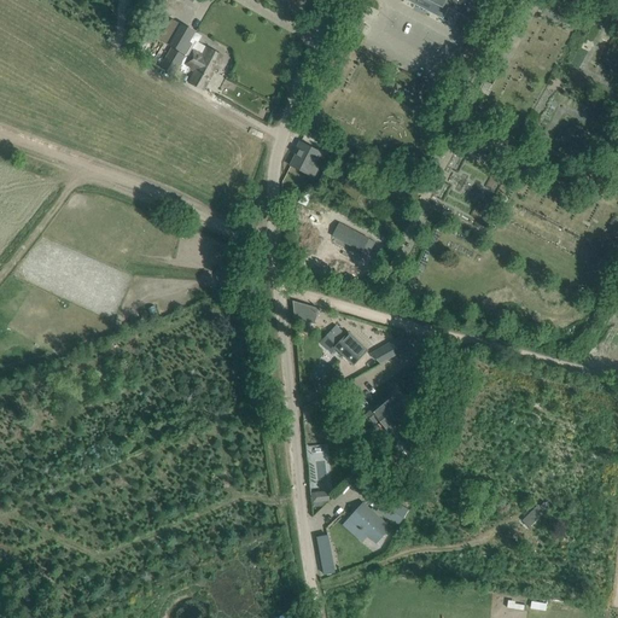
[(407,0),(407,1),(415,5),(415,6),(417,4),(420,6),(425,9),(429,10),(427,12),(443,19),(449,9),(460,15),(473,22),(479,10),(481,10),(481,9),(484,1),(481,0),(476,0),(474,1),(472,0),(407,0)]
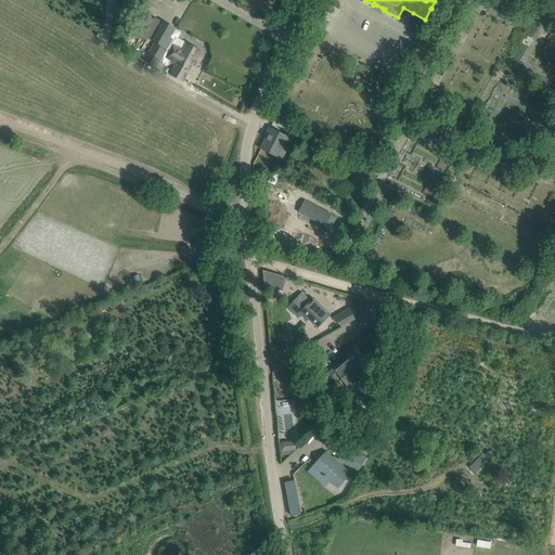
[(134,29),(139,33),(146,22),(142,18),(134,29)]
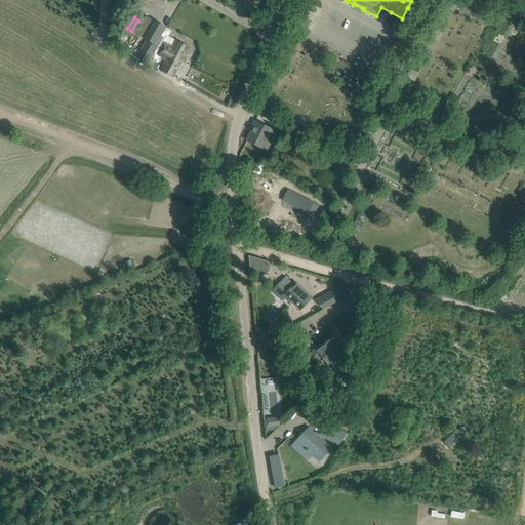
[(136,35),(160,48),(164,42),(164,43),(168,36),(145,22),(136,35)]
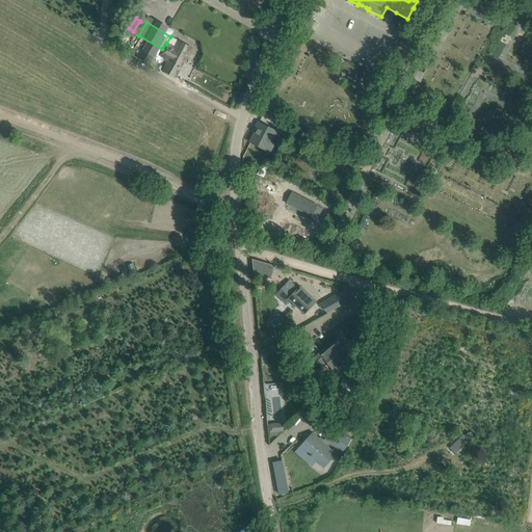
[(184,61),(191,48),(179,41),(175,48),(169,45),(166,44),(166,43),(162,49),(162,50),(166,52),(184,61)]
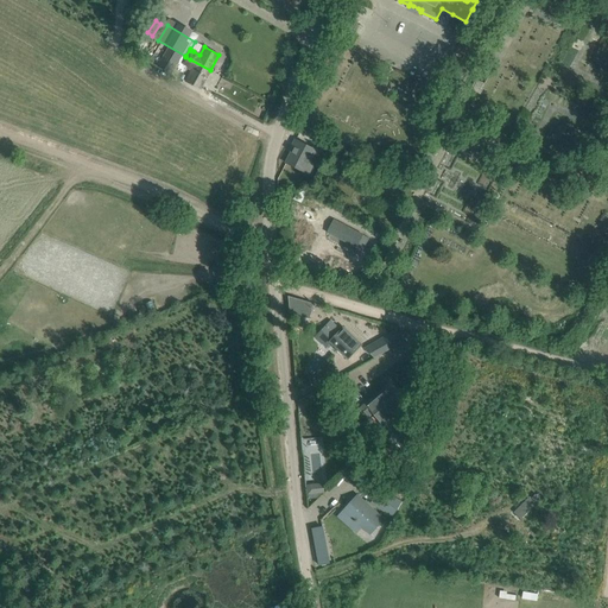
[(178,67),(185,57),(169,48),(158,67),(171,74),(177,65),(178,67)]
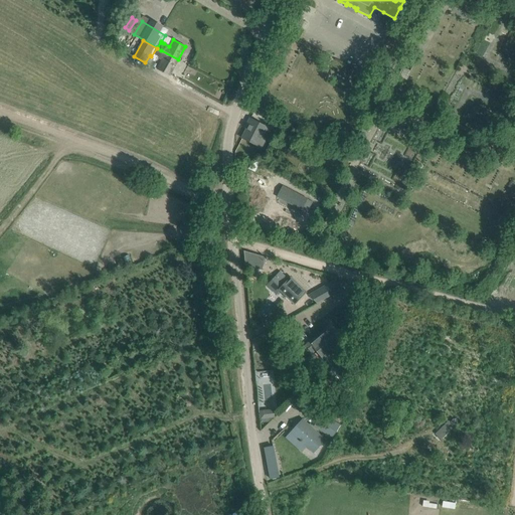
[(178,59),(161,50),(157,48),(151,56),(151,57),(156,60),(159,55),(163,58),(158,69),(170,75),(178,59)]
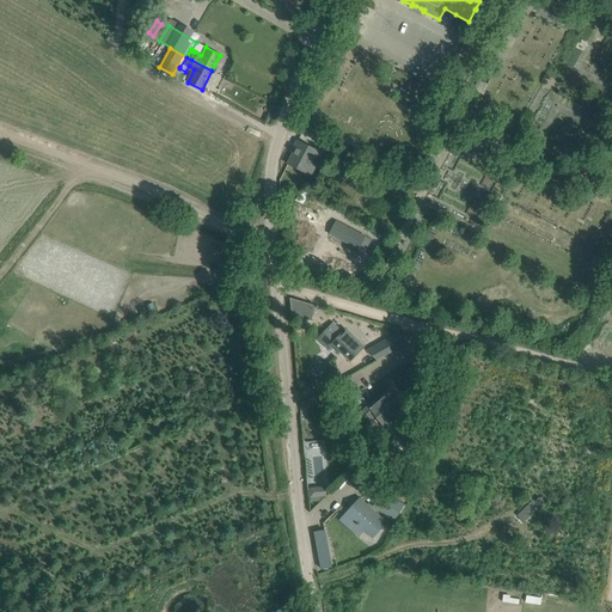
[(306,173),(318,151),(298,141),(294,148),(295,148),(288,164),(306,173)]
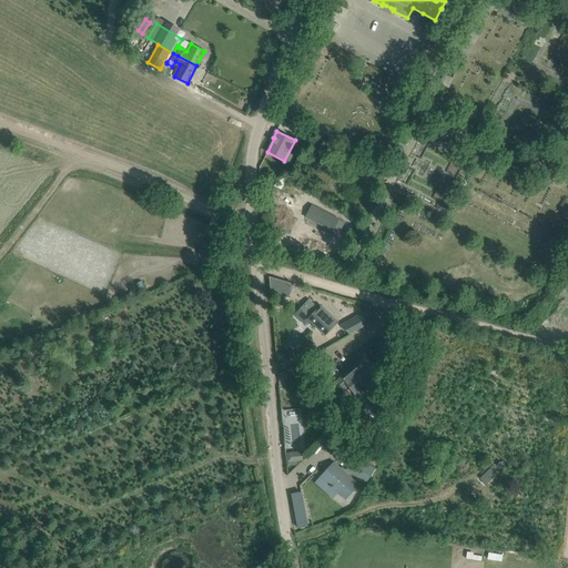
[(286,165),(284,171),(290,174),(293,169),(286,165)]
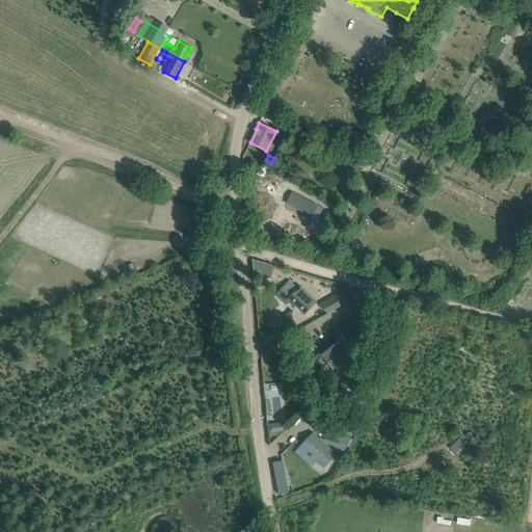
[(318,206),(299,195),(292,192),(286,204),(312,217),(318,206)]
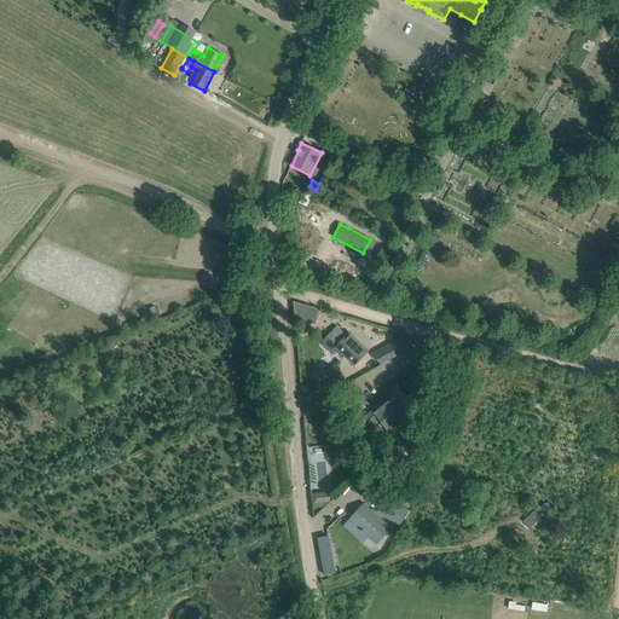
[(370,254),(376,243),(370,239),(364,250),(370,254)]
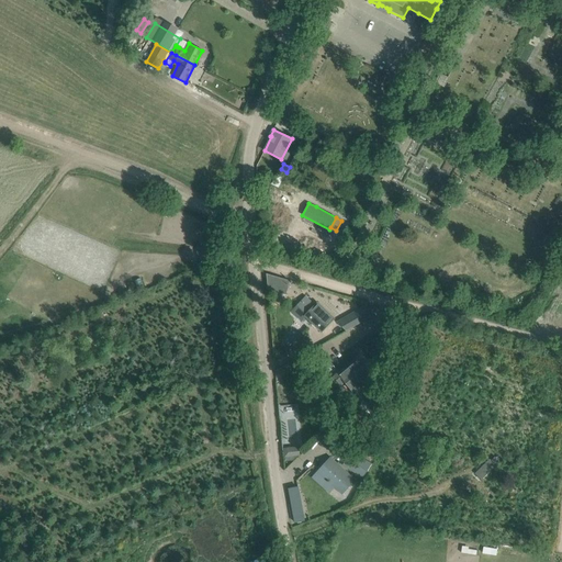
[(334,318),(317,303),(310,311),(301,301),(293,310),(302,318),(305,316),(322,332),(334,318)]
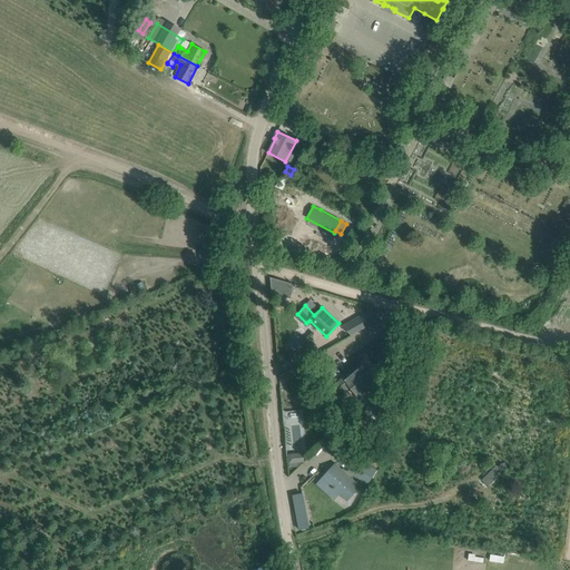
[(351,335),(377,320),(371,313),(344,328),(351,335)]
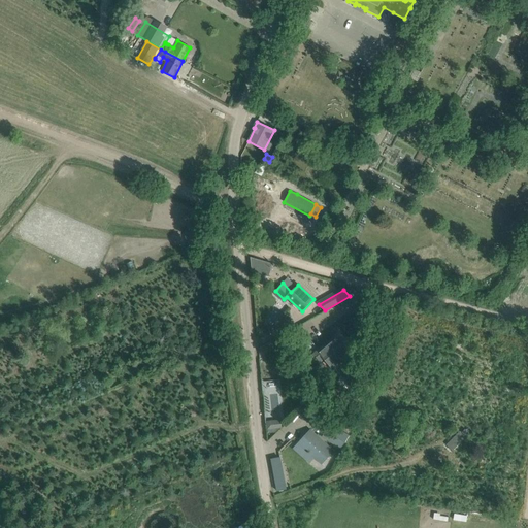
[(353,352),(339,335),(320,352),(319,350),(314,354),(319,361),(324,357),(326,360),(328,359),(334,367),(353,352)]
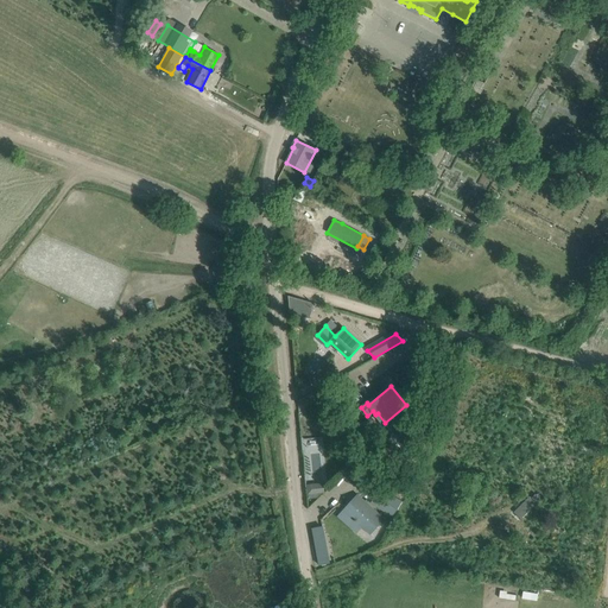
[(406,423),(398,430),(409,442),(417,435),(406,423)]
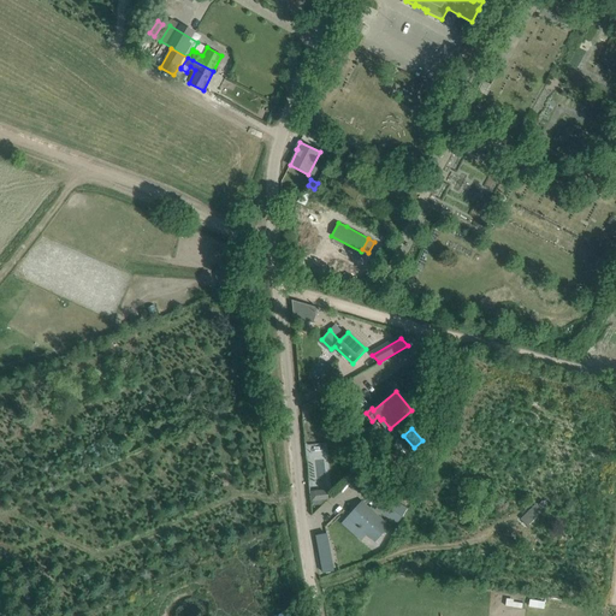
[(400,486),(394,497),(406,504),(412,493),(400,486)]
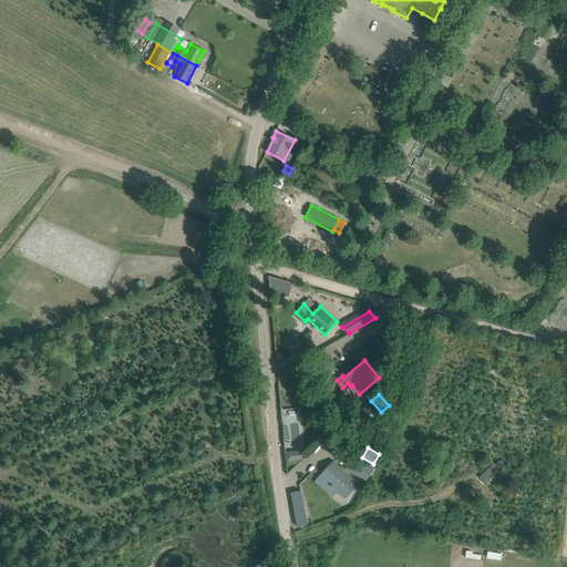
[(353,455),(346,471),(356,476),(368,483),(375,468),(364,462),(353,455)]
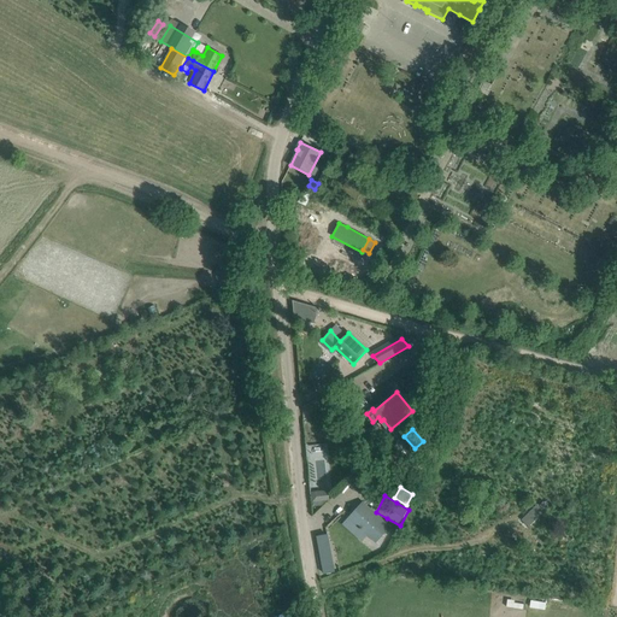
[(389,527),(382,519),(363,503),(348,517),(359,528),(360,529),(362,529),(376,542),(389,527)]
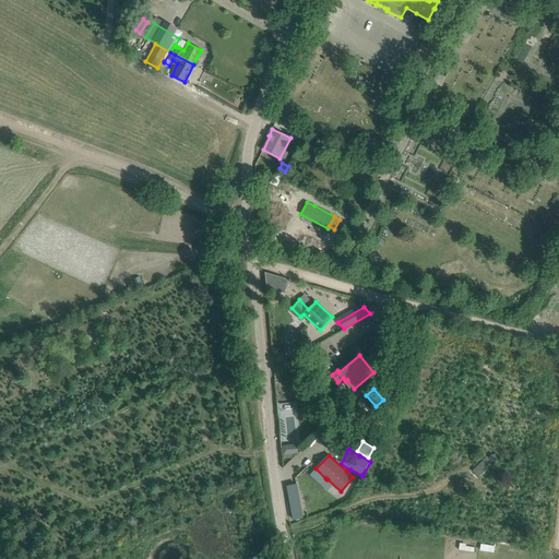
[(487,458),(479,465),(485,472),(492,464),(487,458)]
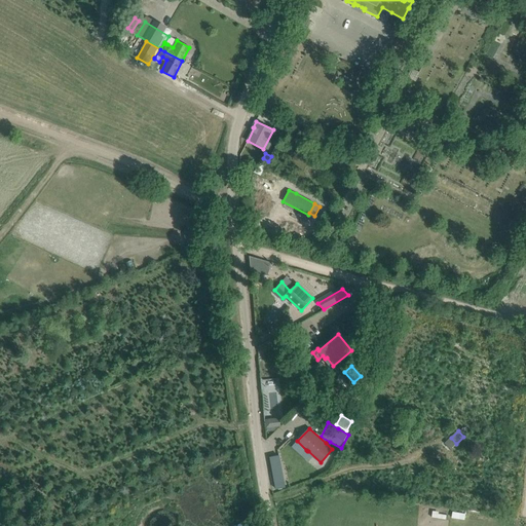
[(452,512),(451,518),(464,520),(465,514),(452,512)]
